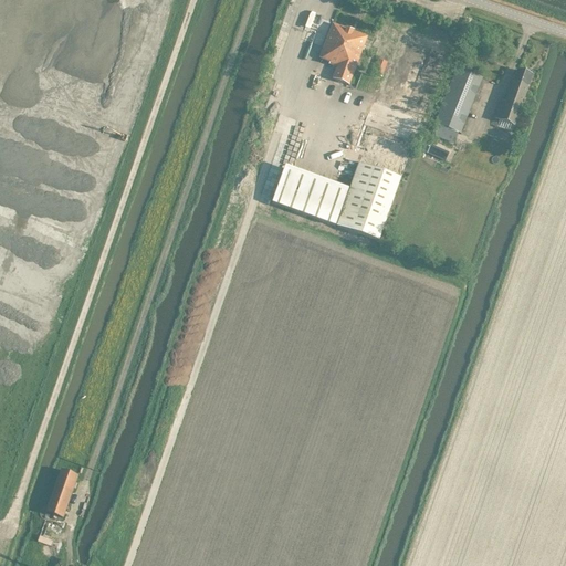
[(332,77),(348,84),(367,35),(332,22),(318,58),(328,62),(328,63),(336,66),(332,77)]
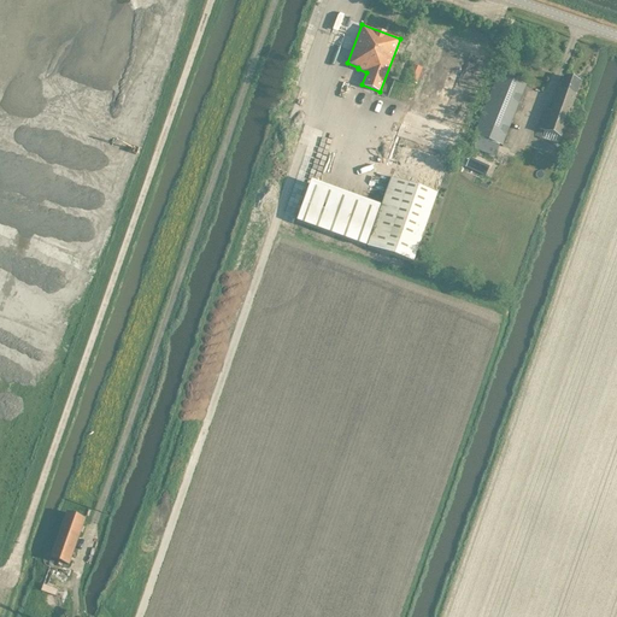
[(474,148),(494,156),(499,144),(501,145),(527,84),(498,74),(474,133),(477,135),(474,148)]
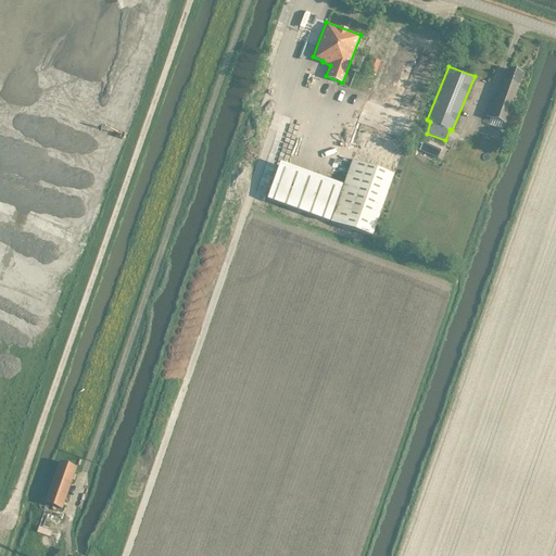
[(518,84),(521,73),(508,67),(504,79),(503,79),(495,99),(492,98),(485,116),(505,123),(518,85),(518,84)]
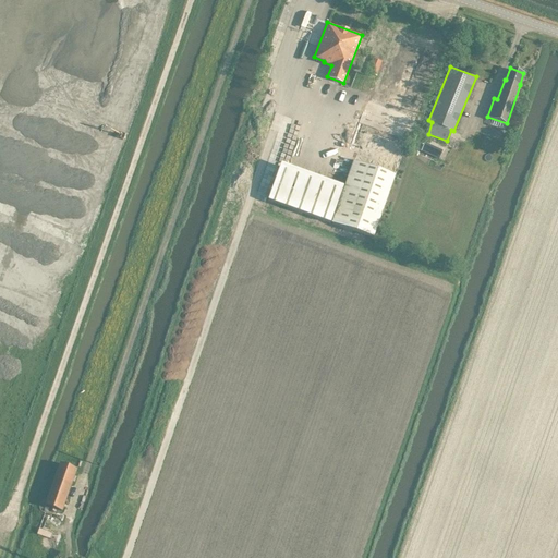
[(331,222),(373,237),(405,144),(363,130),(331,222)]
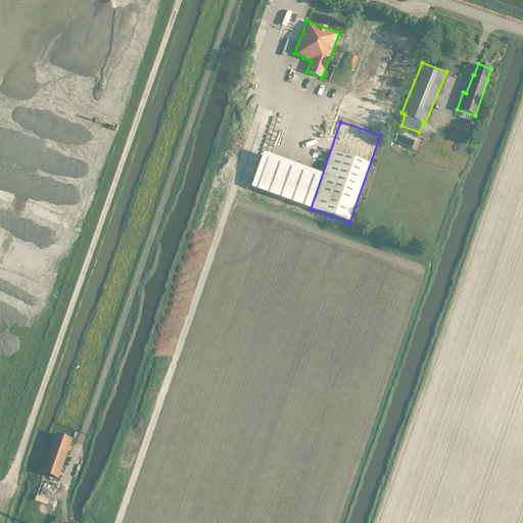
[(399,130),(395,134),(405,142),(409,138),(399,130)]
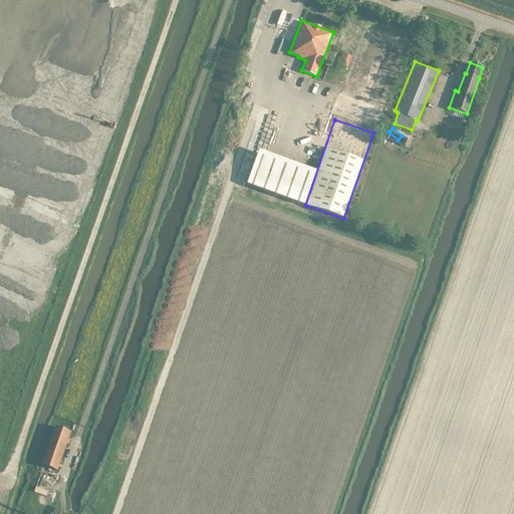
[(41,465),(56,470),(70,431),(54,426),(41,465)]
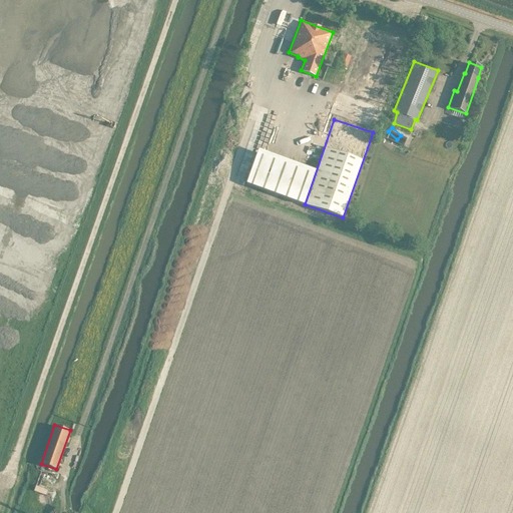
[(37,471),(49,475),(51,470),(39,466),(37,471)]
